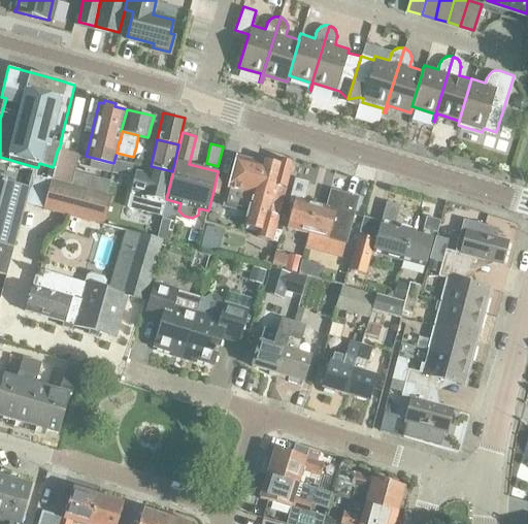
[(59,149),(58,149),(53,167),(54,167),(51,177),(69,183),(76,154),(59,149)]
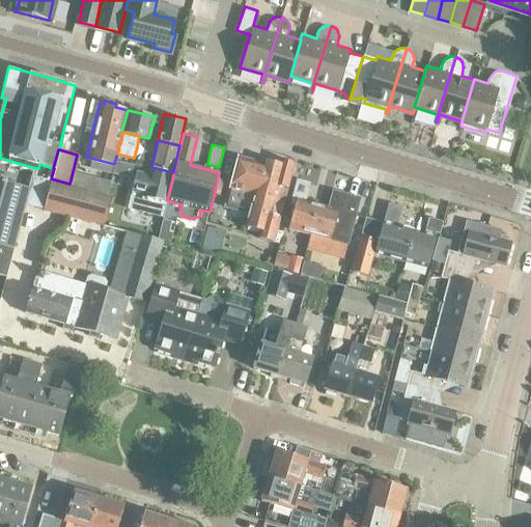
[(239,155),(227,196),(251,202),(253,195),(275,200),(279,185),(287,187),(295,162),(281,159),(279,163),(262,159),(262,161),(239,155)]
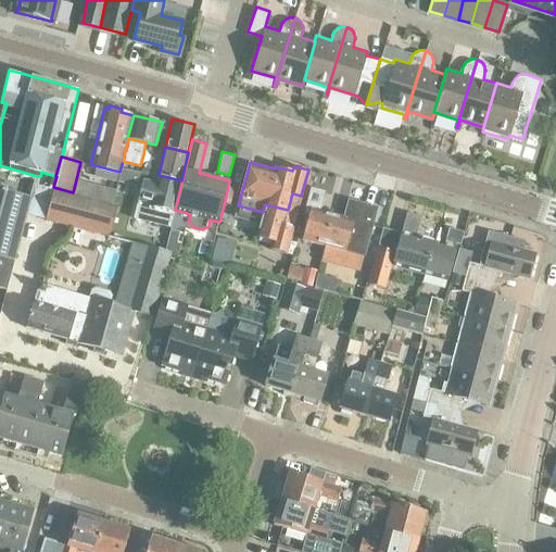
[(37,176),(0,165),(0,254),(14,259),(37,176)]
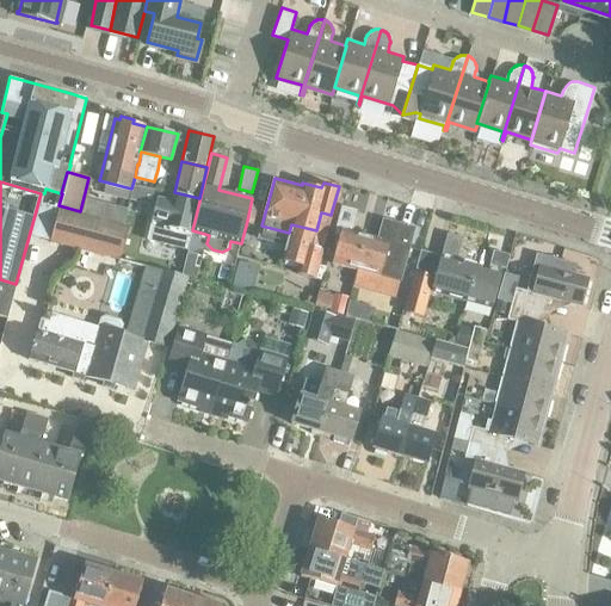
[(130,199),(152,203),(154,190),(133,185),(130,199)]
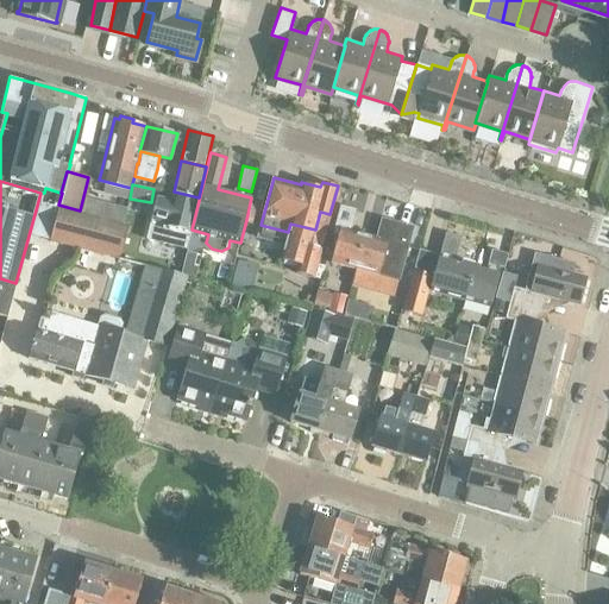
[(199,197),(174,192),(171,199),(157,196),(152,219),(155,219),(152,228),(168,233),(170,222),(192,228),(199,197)]
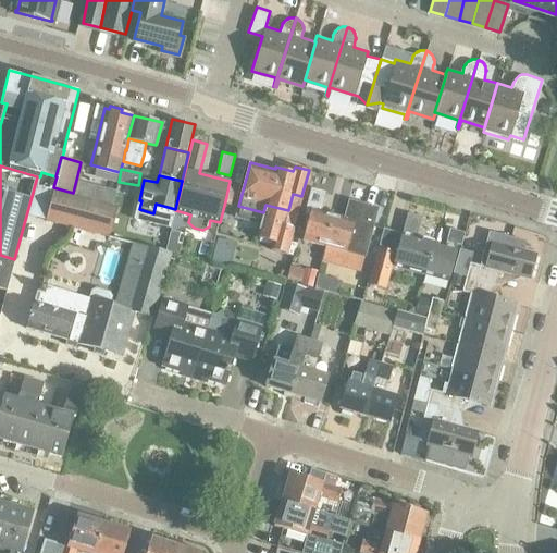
[(302,238),(324,244),(333,212),(320,209),(325,191),(312,186),(307,206),(311,207),(302,238)]
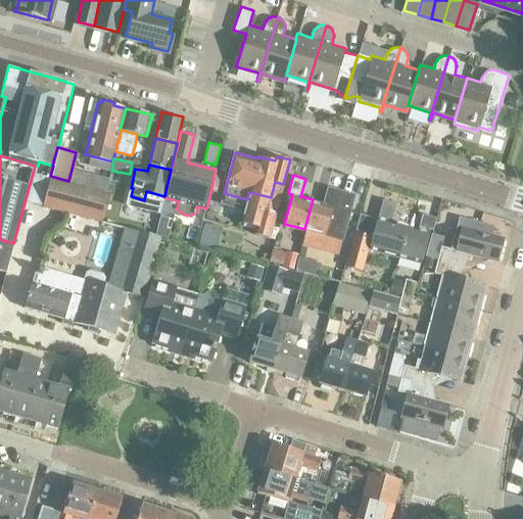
[(109,192),(68,181),(50,176),(43,204),(102,221),(109,192)]
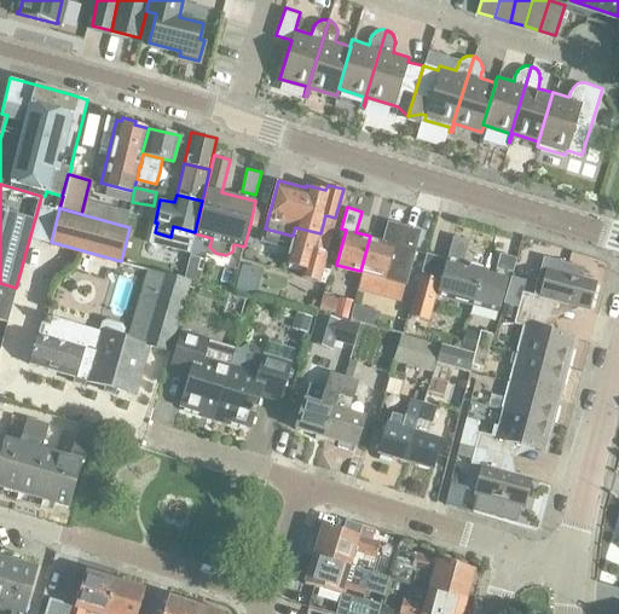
[(406,283),(416,249),(421,230),(387,221),(382,239),(370,236),(360,271),(385,277),(406,283)]
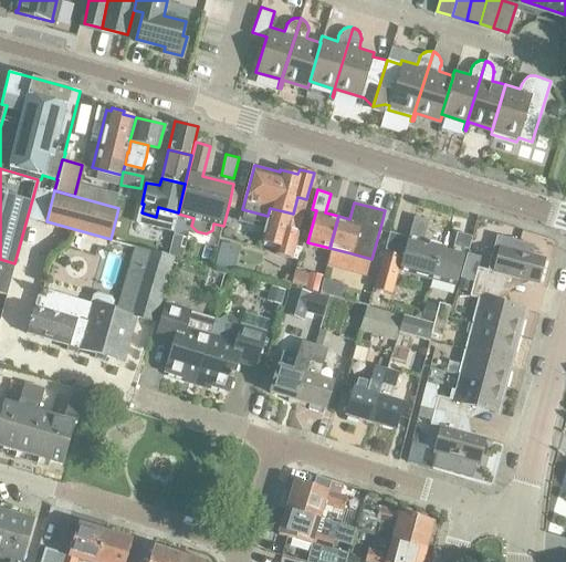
[(268,216),(262,236),(261,240),(278,245),(275,252),(299,258),(302,246),(294,243),(297,231),(289,228),(293,214),(270,208),(268,216)]
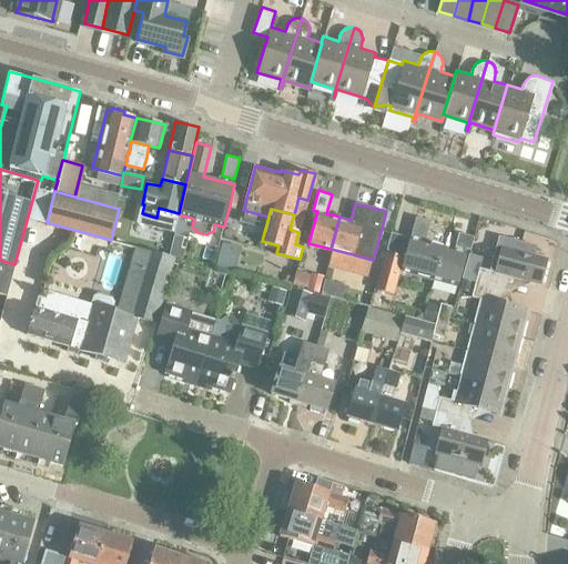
[(434,279),(443,245),(424,240),(429,220),(416,217),(405,258),(385,252),(376,288),(393,292),(399,270),(434,279)]
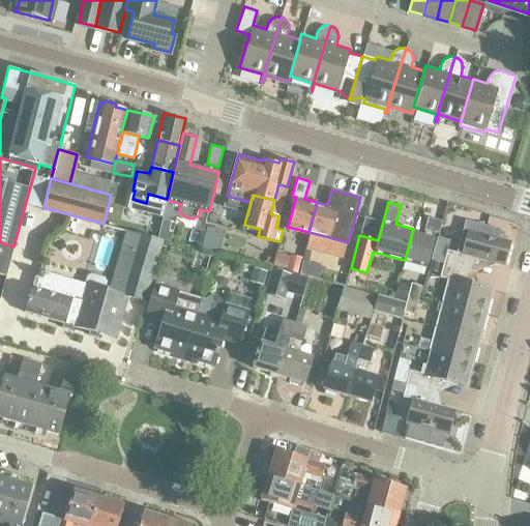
[(424,232),(413,229),(405,260),(427,265),(435,235),(435,234),(436,230),(439,231),(442,218),(429,215),(424,232)]
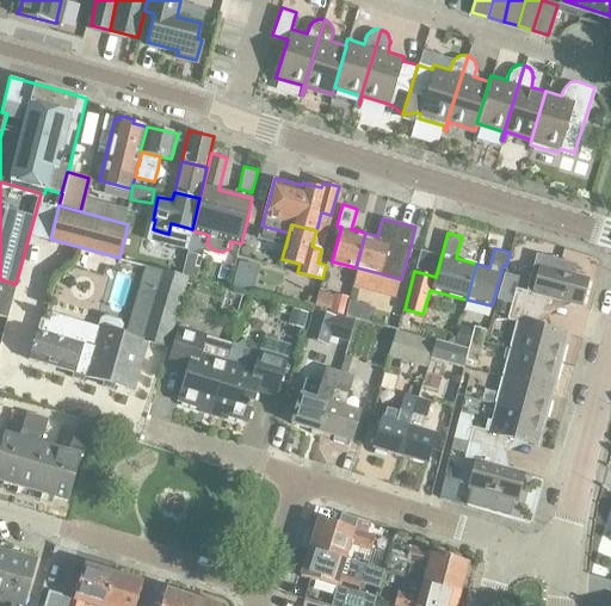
[(193,264),(197,253),(186,251),(181,272),(196,276),(198,265),(193,264)]
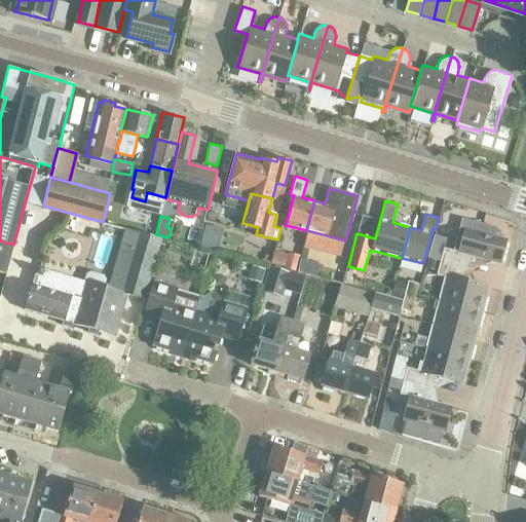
[(444,246),(440,259),(466,266),(470,254),(500,262),(506,237),(494,234),(496,226),(462,217),(460,225),(464,226),(458,250),(444,246)]
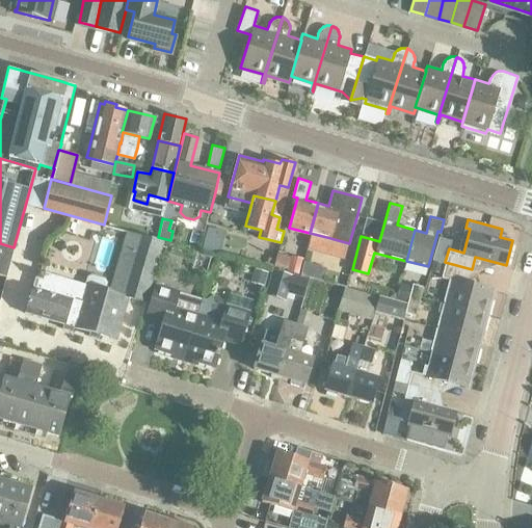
[(87,278),(86,280),(86,283),(85,286),(64,280),(40,272),(37,280),(35,287),(32,286),(25,311),(73,325),(116,338),(129,295),(145,300),(152,280),(163,241),(126,230),(111,280),(108,289),(106,289),(108,283),(106,280),(105,278),(92,274),(87,278)]
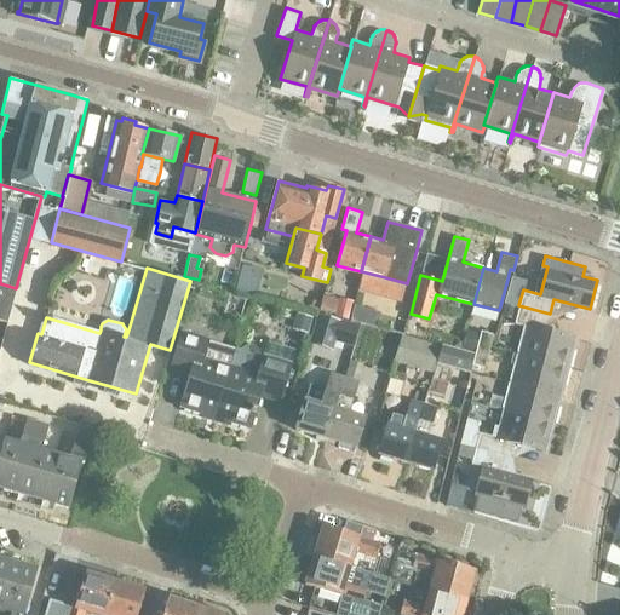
[(241,270),(237,286),(251,289),(254,274),(241,270)]
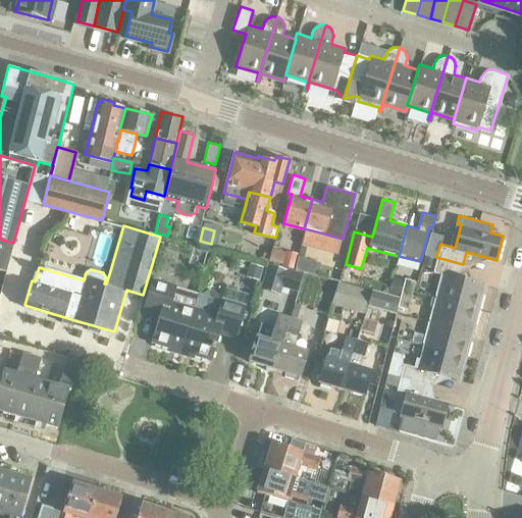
[(14,243),(13,243),(0,239),(0,267),(7,270),(14,243)]
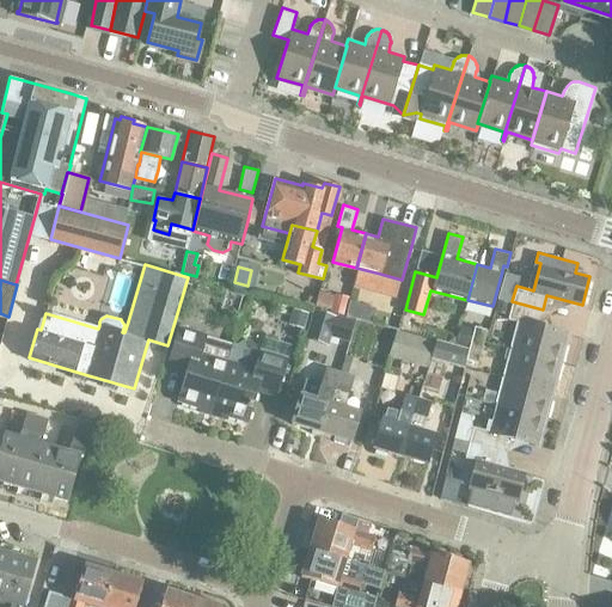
[(332,306),(346,310),(349,294),(336,290),(332,306)]
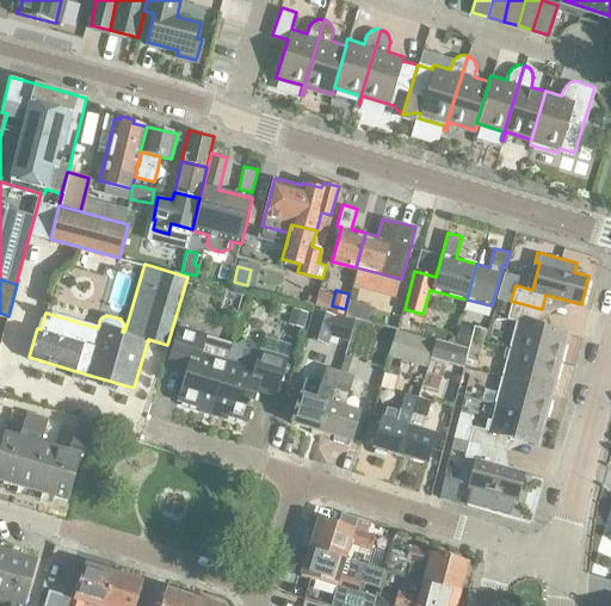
[(507,300),(498,297),(495,308),(505,310),(507,300)]
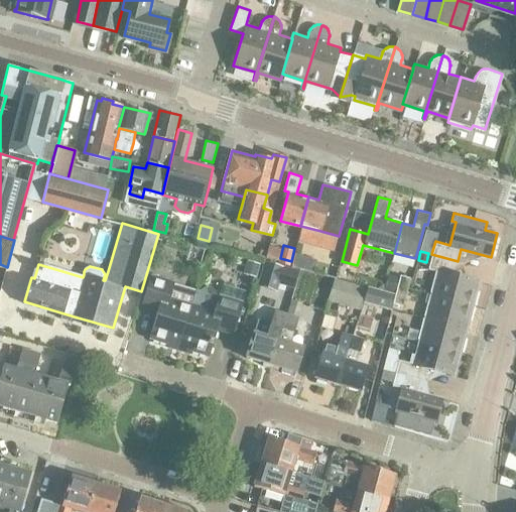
[(295,253),(292,265),(309,269),(312,257),(295,253)]
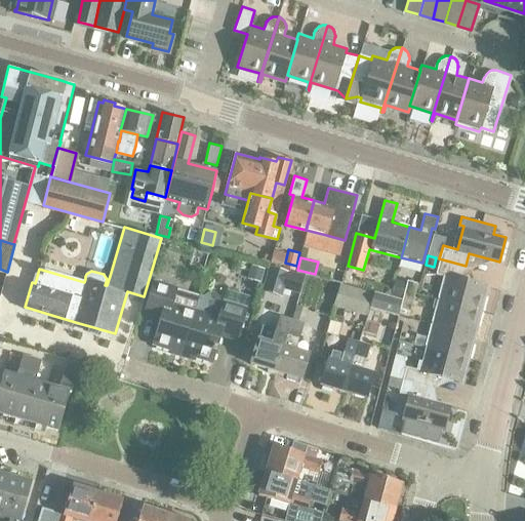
[(445,275),(439,298),(481,309),(488,285),(461,278),(466,266),(439,258),(436,272),(445,275)]
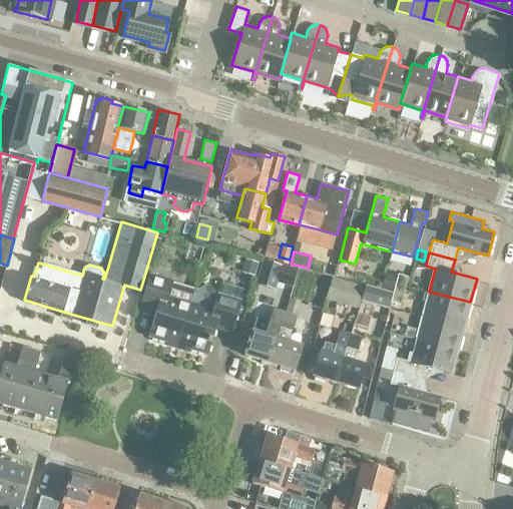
[(259,261),(245,257),(242,270),(254,274),(259,261)]
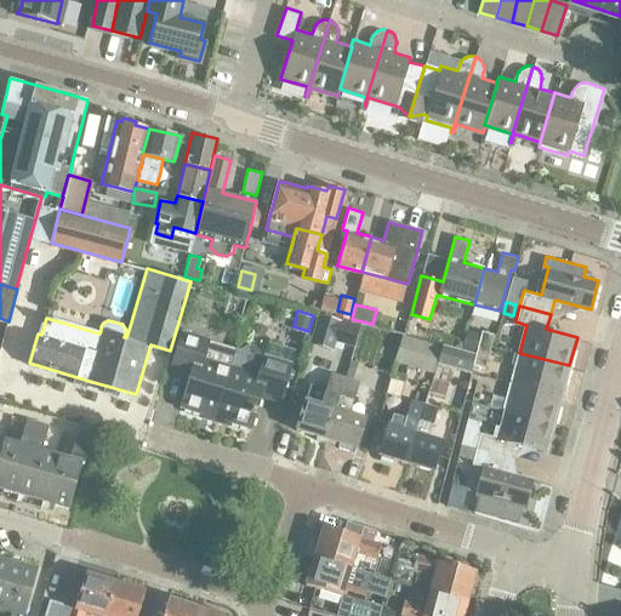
[(311,341),(331,347),(334,337),(340,319),(319,313),(311,341)]
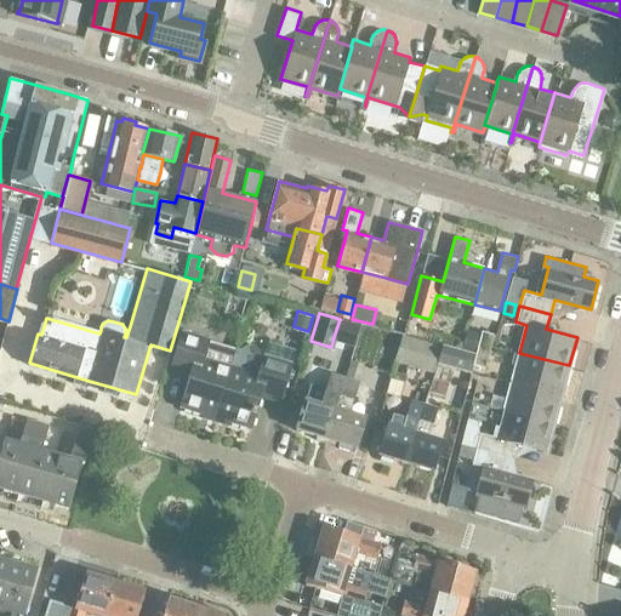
[(479,337),(477,347),(489,349),(494,332),(482,330),(479,337)]
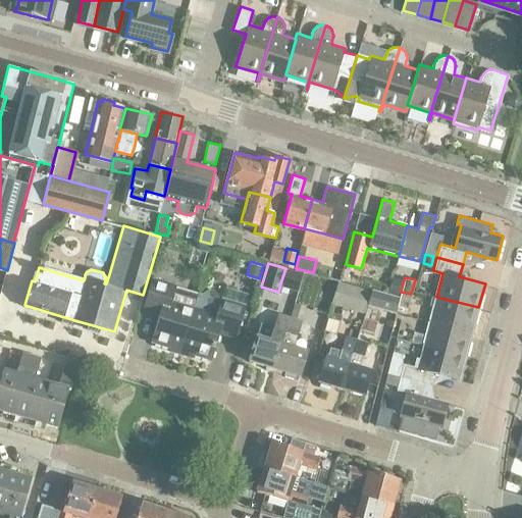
[(152,342),(181,351),(194,307),(170,300),(175,285),(153,278),(144,310),(160,314),(152,342)]
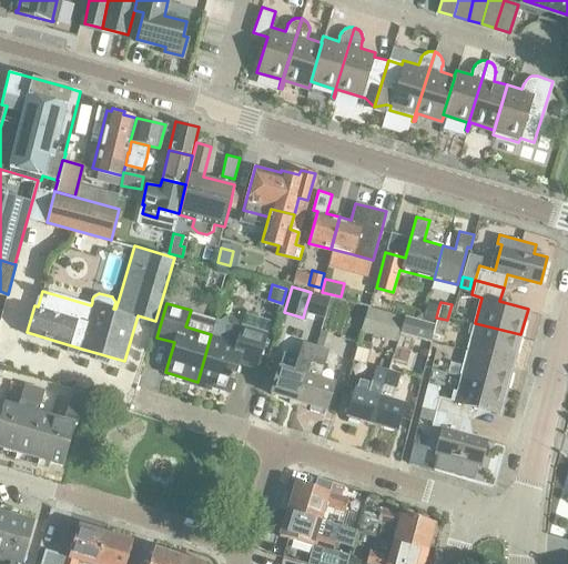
[(381,309),(368,305),(362,329),(374,332),(381,309)]
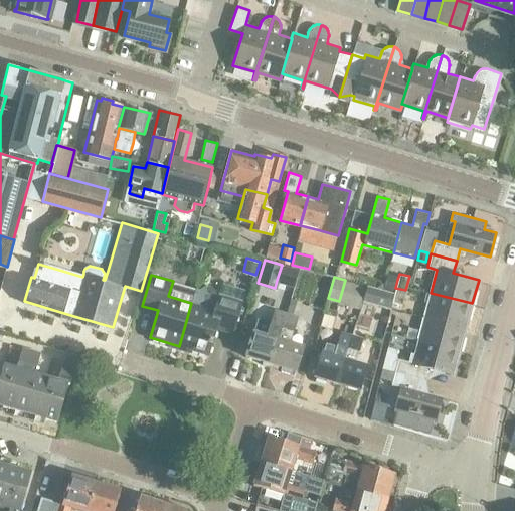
[(394,293),(395,288),(397,280),(386,277),(383,289),(394,293)]
